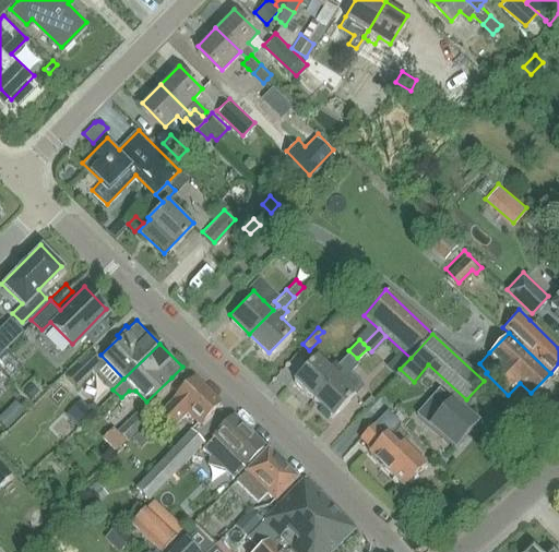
[(76,383),(97,362),(102,359),(91,349),(67,373),(76,383)]
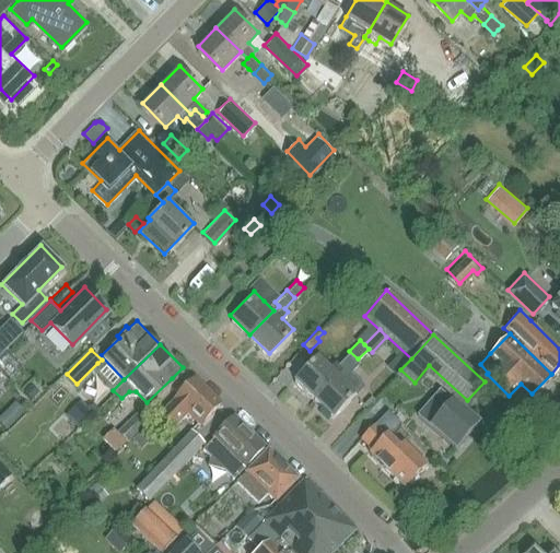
[(343,365),(314,396),(334,415),(356,390),(362,384),(352,375),(348,369),(358,359),(349,351),(339,361),(343,365)]
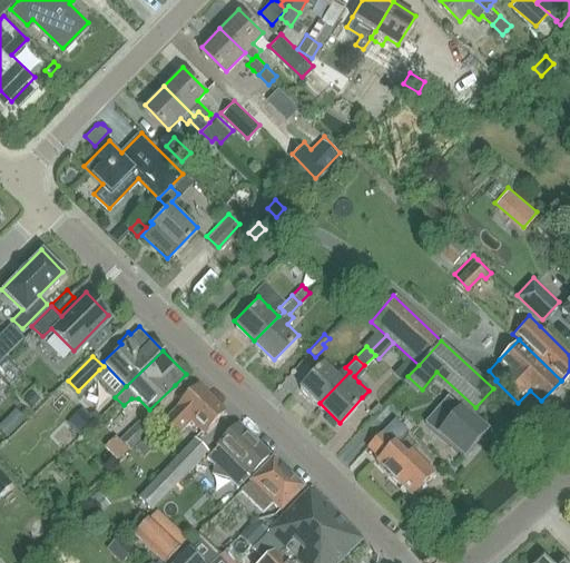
[(393,357),(366,381),(379,393),(404,369),(393,357)]
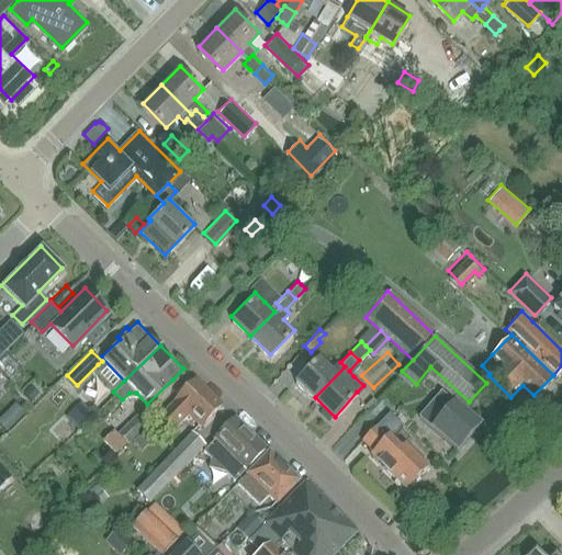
[(295,377),(315,397),(345,366),(340,362),(336,358),(329,364),(318,354),(295,377)]
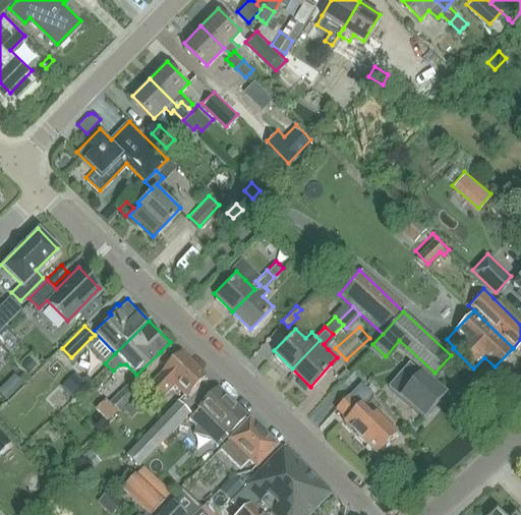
[(185,392),(205,372),(182,349),(155,377),(149,383),(161,395),(167,388),(174,381),(185,392)]
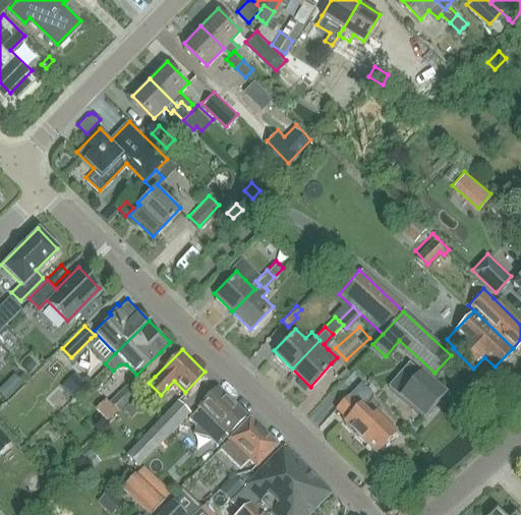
[(54,369),(57,353),(43,351),(40,366),(54,369)]
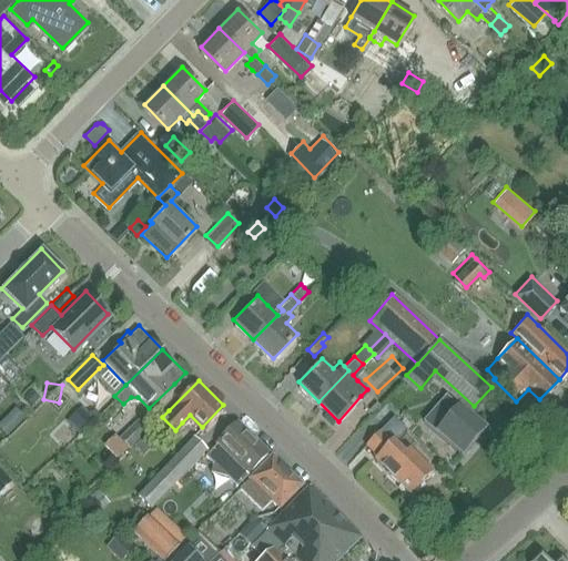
[(39,397),(31,389),(23,397),(31,405),(39,397)]
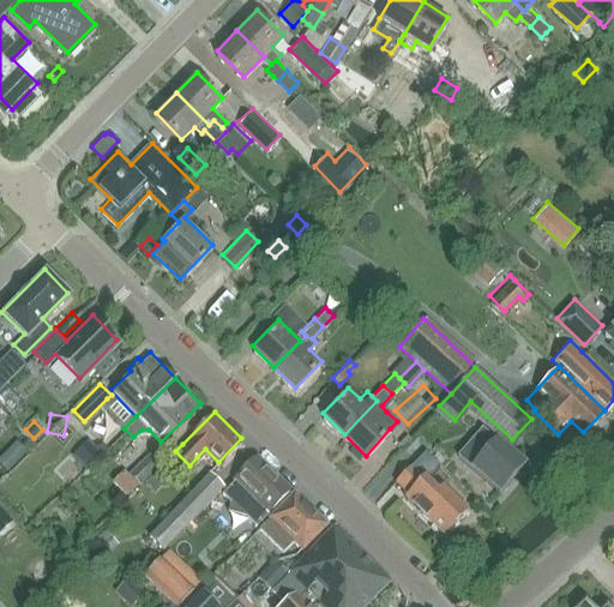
[(523,461),(497,437),(481,424),(458,450),(500,487),(523,461)]
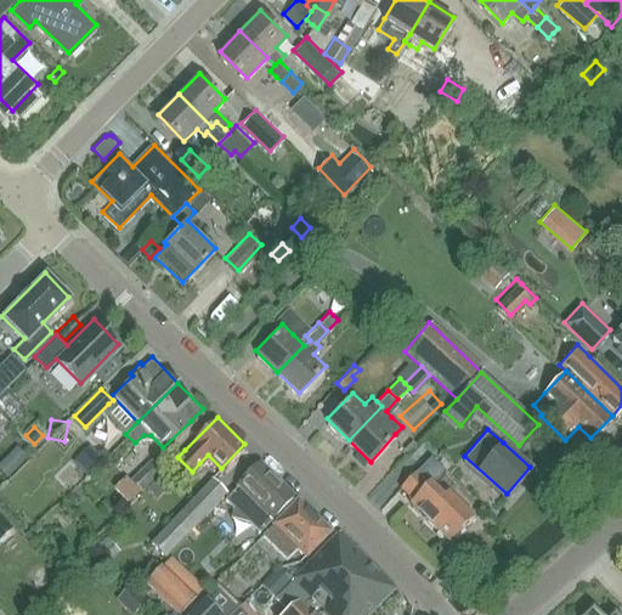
[(28,455),(17,444),(0,461),(0,467),(7,475),(28,455)]
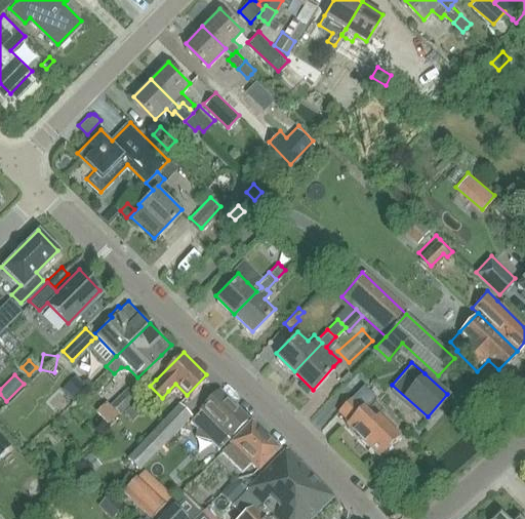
[(76,374),(63,388),(72,398),(85,385),(76,374)]
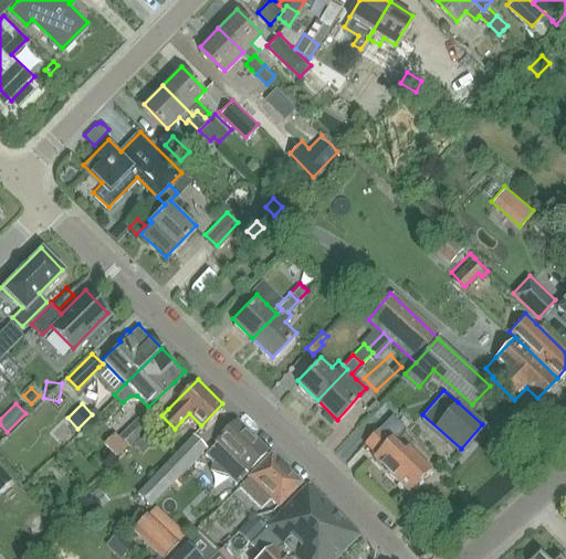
[(142,410),(118,433),(129,444),(153,421),(142,410)]
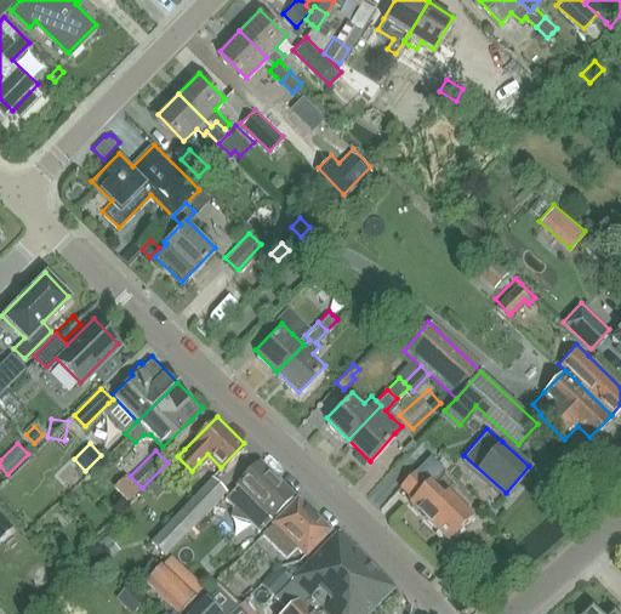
[(427,481),(442,464),(429,452),(414,467),(427,481)]
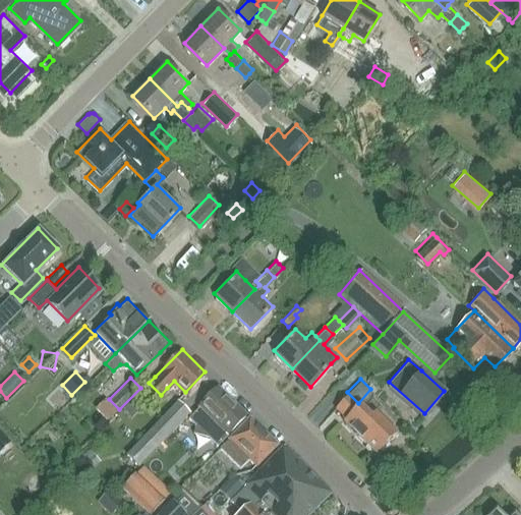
[(245,412),(218,385),(198,403),(199,404),(188,415),(195,422),(193,431),(209,435),(220,424),(227,431),(245,412)]
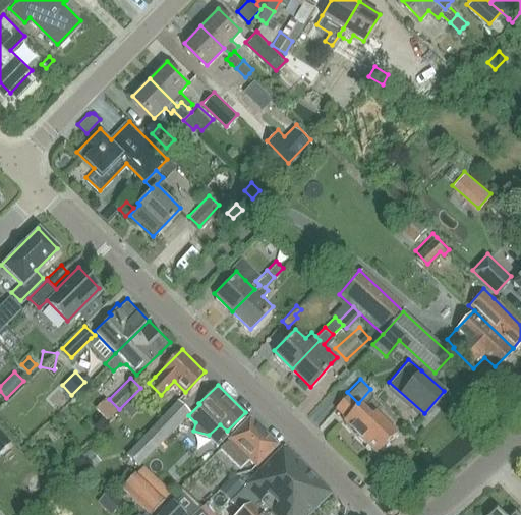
[(92,399),(101,412),(111,405),(102,392),(92,399)]
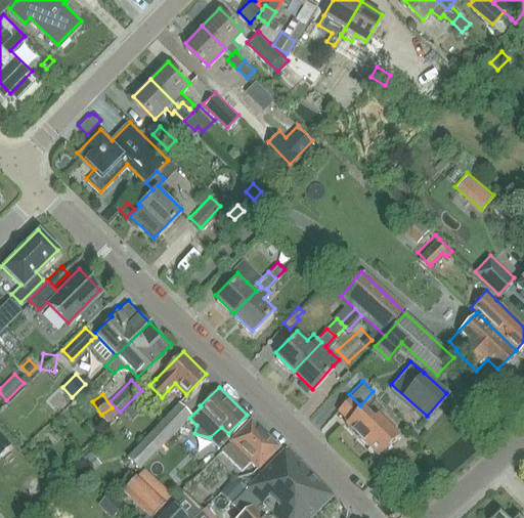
[(139,465),(188,414),(176,401),(127,454),(139,465)]
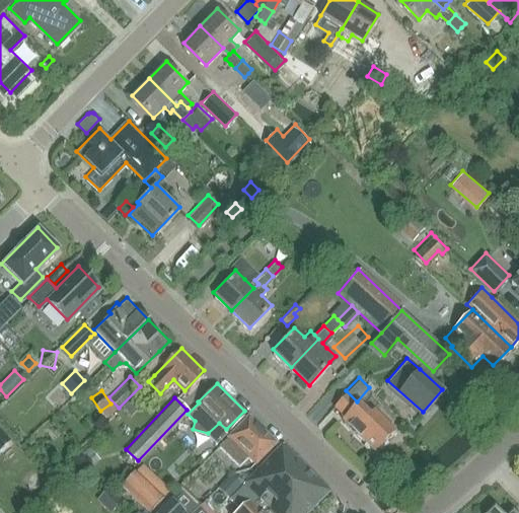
[(375,449),(394,430),(374,409),(367,416),(357,406),(344,419),(375,449)]
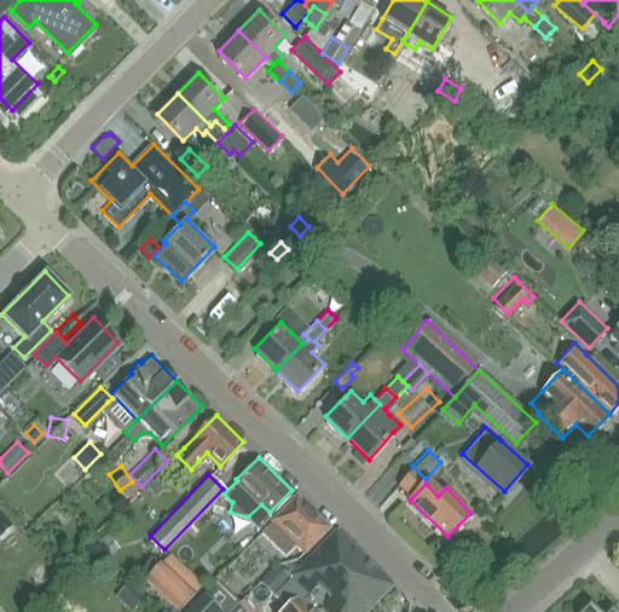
[(295,542),(304,549),(328,525),(295,492),(261,527),(285,552),(295,542)]
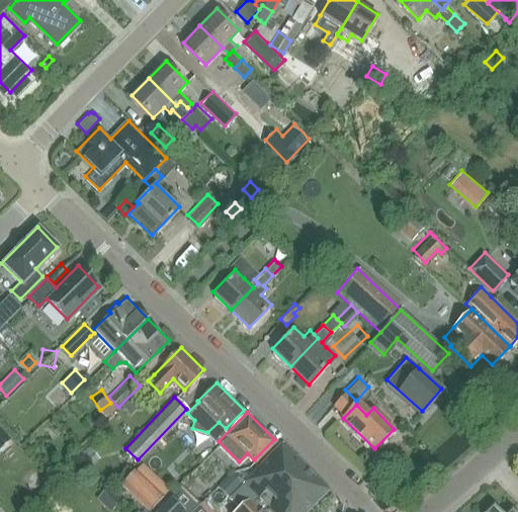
[(0,445),(9,436),(0,426),(0,445)]
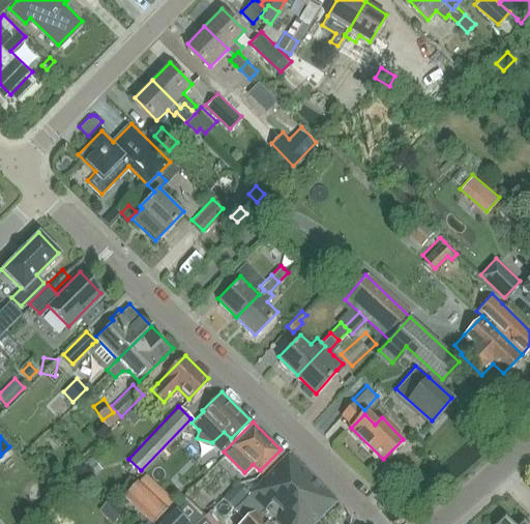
[(280,523),(310,523),(336,498),(289,450),(249,490),(268,508),(276,517),(274,519),(280,523)]
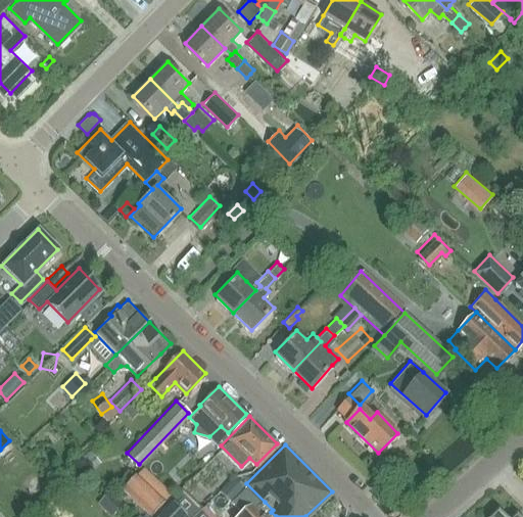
[(90,471),(100,461),(89,449),(79,458),(90,471)]
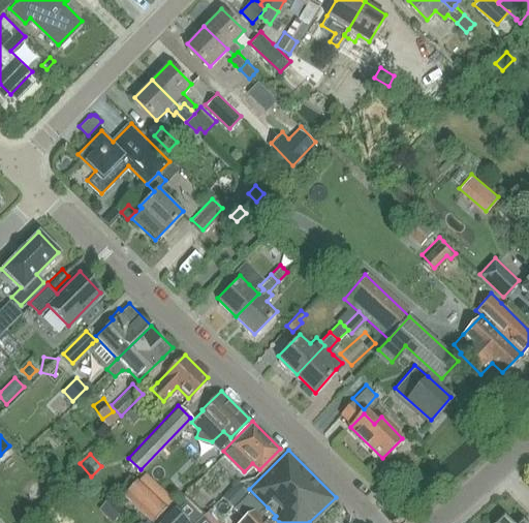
[(124,493),(153,520),(175,497),(146,470),(124,493)]
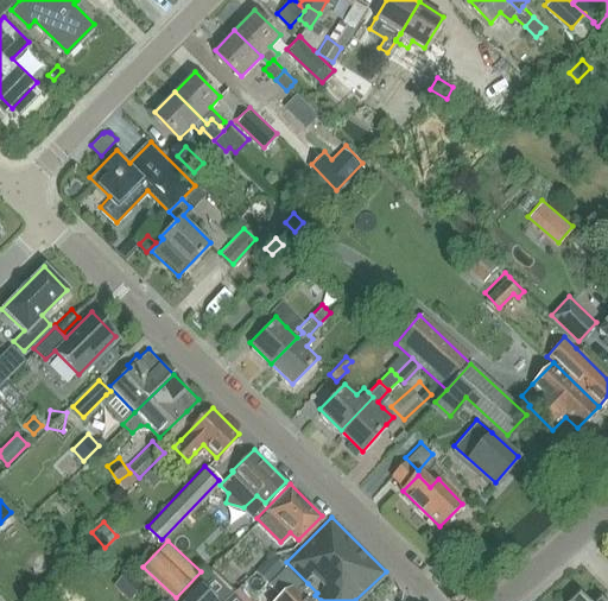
[(308,600),(299,592),(308,583),(286,562),(268,581),(280,594),(273,600),(308,600)]
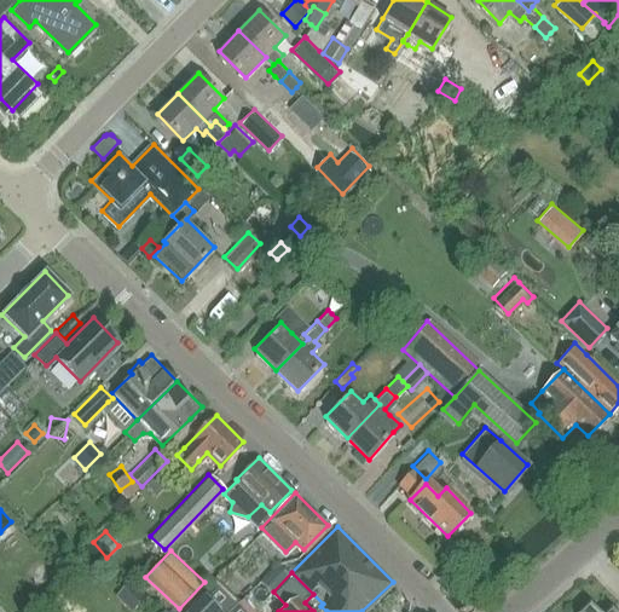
[(129,578),(116,592),(132,607),(145,594),(129,578)]
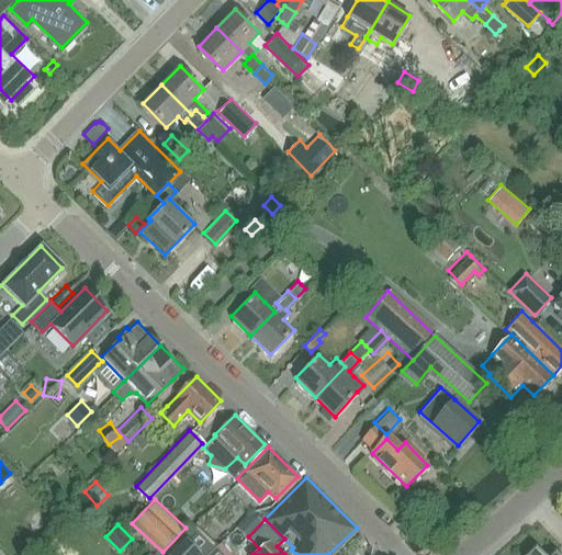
[(166,552),(168,554),(203,554),(184,534),(166,552)]
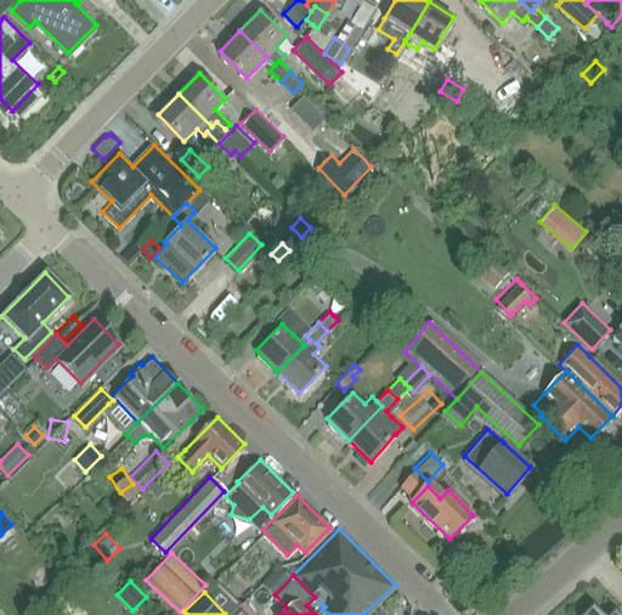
[(258,614),(243,599),(227,614),(258,614)]
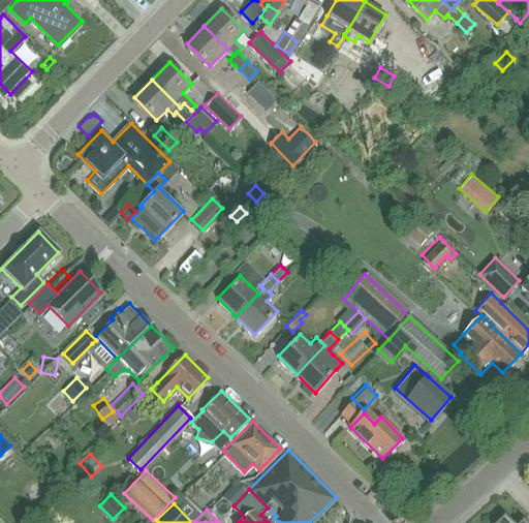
[(511,522),(502,513),(492,522),(511,522)]
